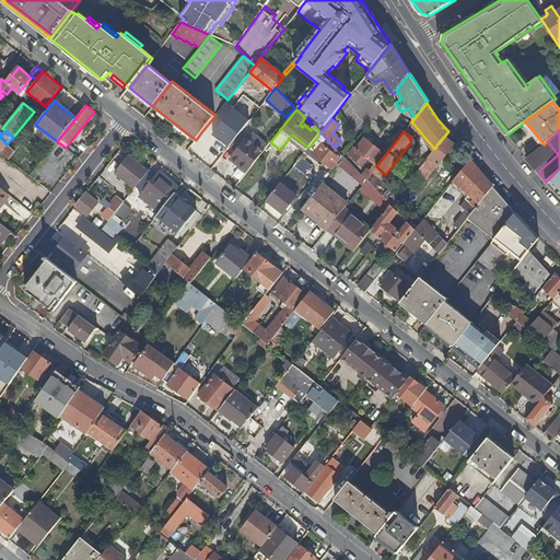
[(208,138),(201,132),(196,140),(194,142),(200,148),(208,138)]
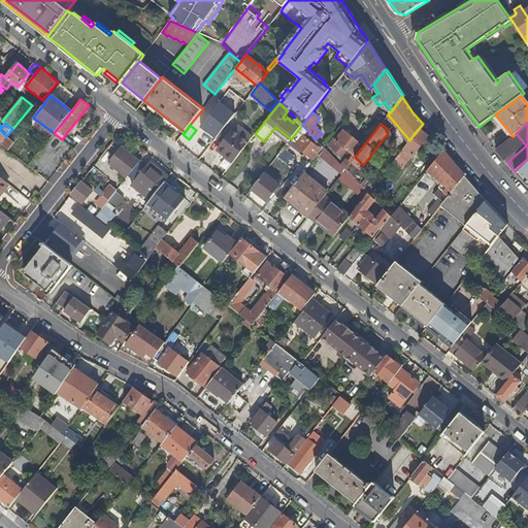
[(218,149),(233,161),(249,142),(232,129),(232,130),(226,125),(217,138),(222,142),(218,149)]
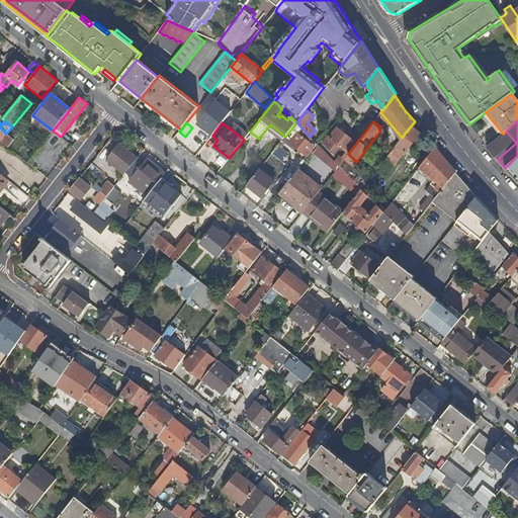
[(315,147),(316,147),(318,145),(314,142),(312,144),(310,142),(312,140),(310,137),(296,122),(285,137),(307,156),(315,147)]
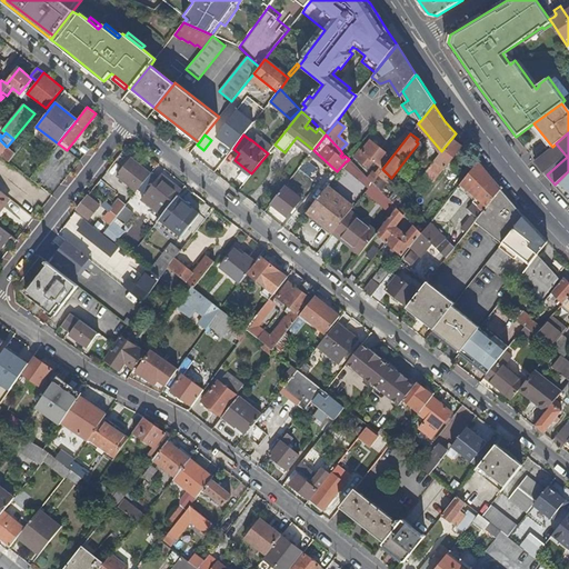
[(461,147),(451,139),(441,151),(438,156),(421,177),(415,186),(422,192),(443,166),(446,167),(461,147)]
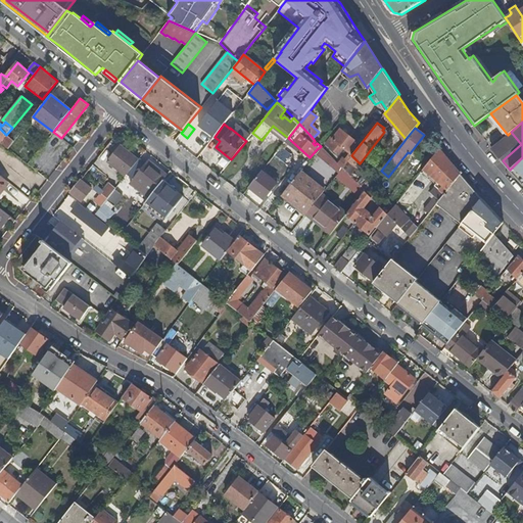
[(6,135),(0,129),(0,142),(7,148),(13,140),(6,135)]
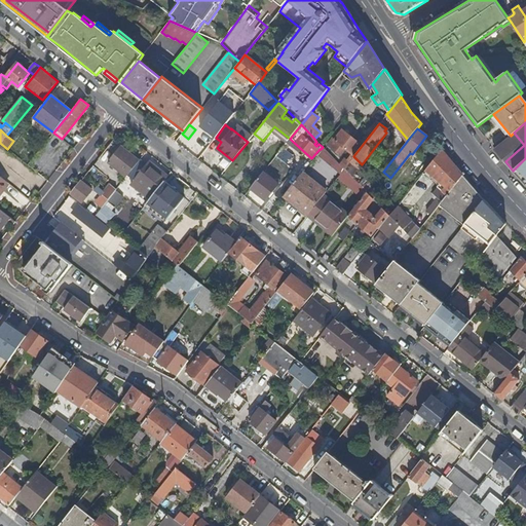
[(337,142),(331,149),(339,155),(345,148),(352,153),(360,144),(341,129),(334,139),(337,142)]
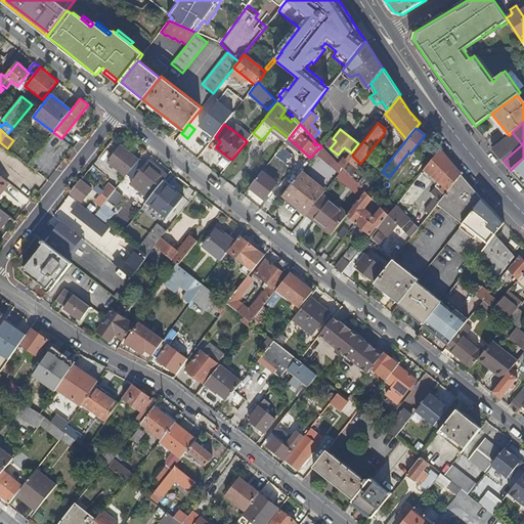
[(509,135),(492,147),(504,161),(522,144),(512,132),(509,135)]
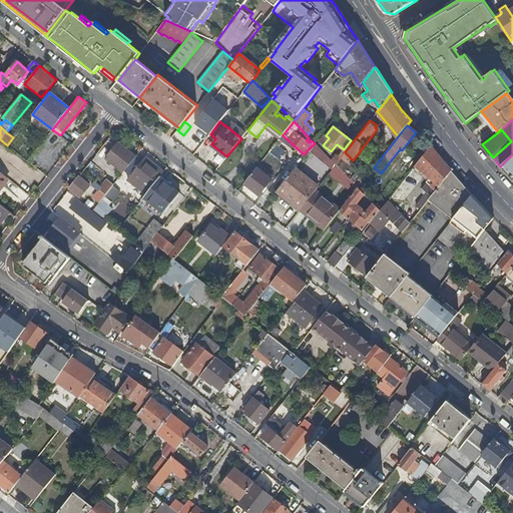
[(183,135),(177,130),(172,136),(178,141),(183,135)]
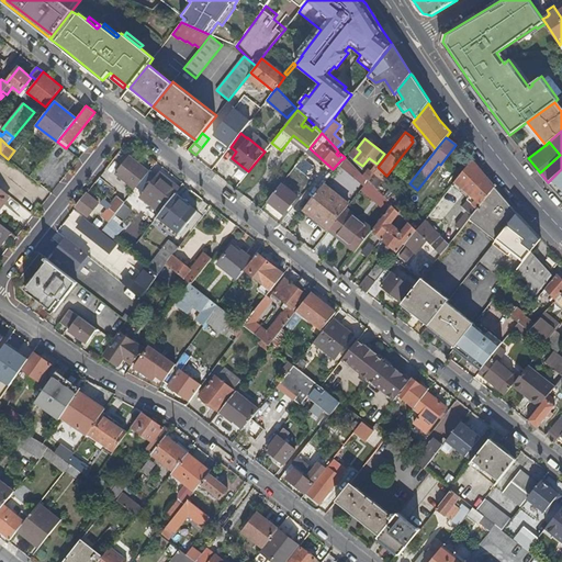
[(115,173),(135,189),(139,183),(148,171),(130,156),(115,173)]
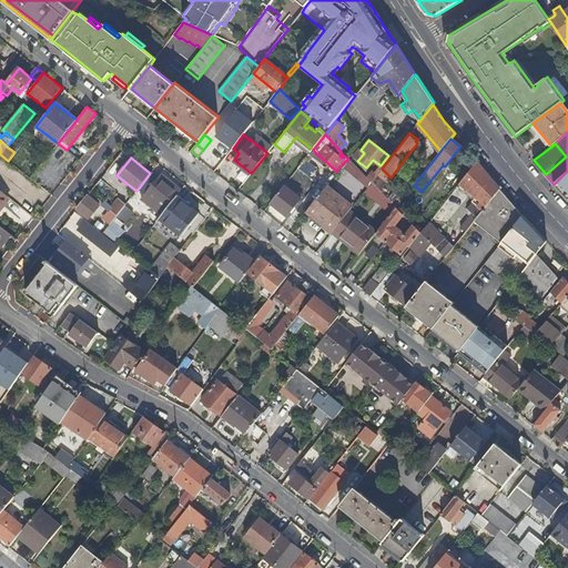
[(305,159),(297,169),(308,178),(316,168),(305,159)]
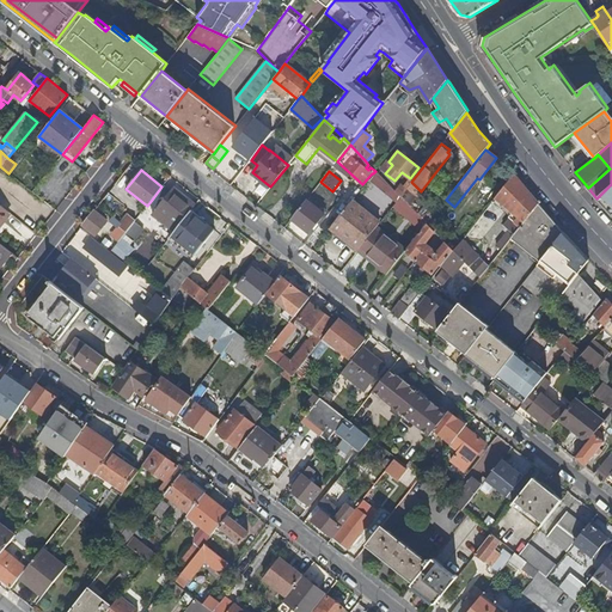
[(503,207),(522,184),(514,173),(495,199),(503,207)]
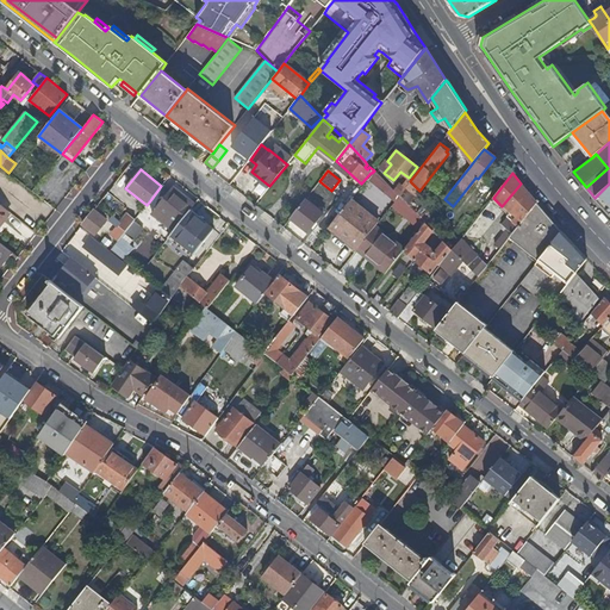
[(398,195),(425,223),(434,212),(439,207),(419,191),(410,181),(405,187),(398,195)]
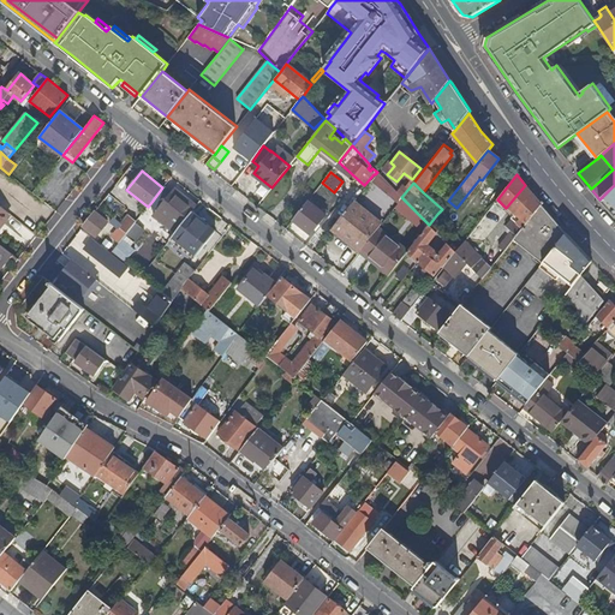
[(402,184),(396,192),(401,197),(408,189),(402,184)]
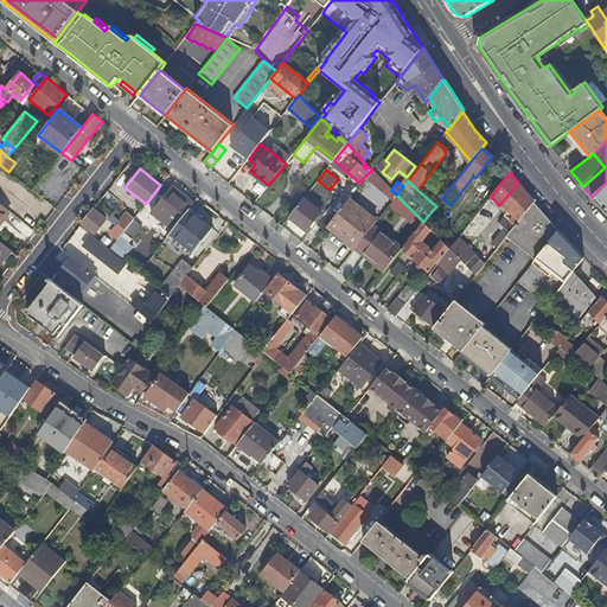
[(508,212),(525,191),(519,184),(518,183),(499,205),(508,212)]
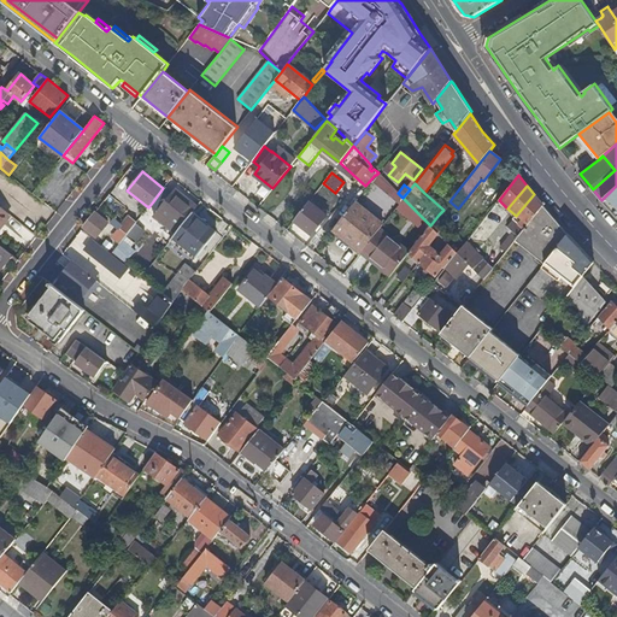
[(616,186),(601,200),(616,216),(616,186)]
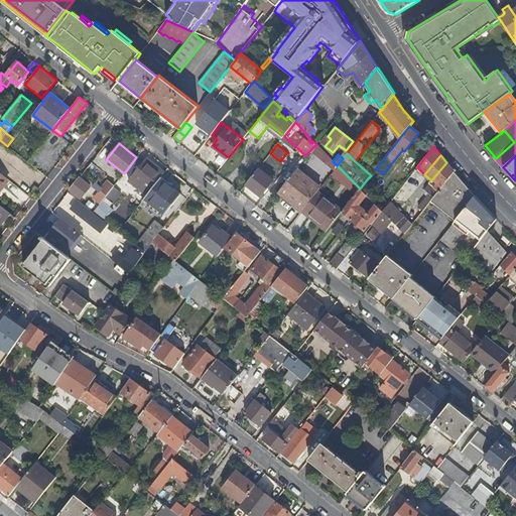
[(143,161),(137,156),(136,157),(128,168),(134,173),(129,180),(139,188),(141,186),(149,192),(160,178),(165,172),(146,157),(143,161)]
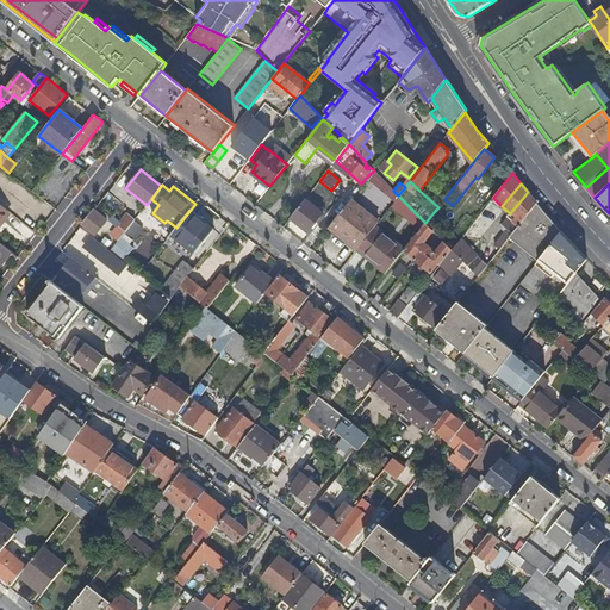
[(495,244),(499,249),(509,237),(536,203),(533,199),(528,192),(510,213),(512,215),(502,226),(504,228),(502,230),(504,232),(495,244)]
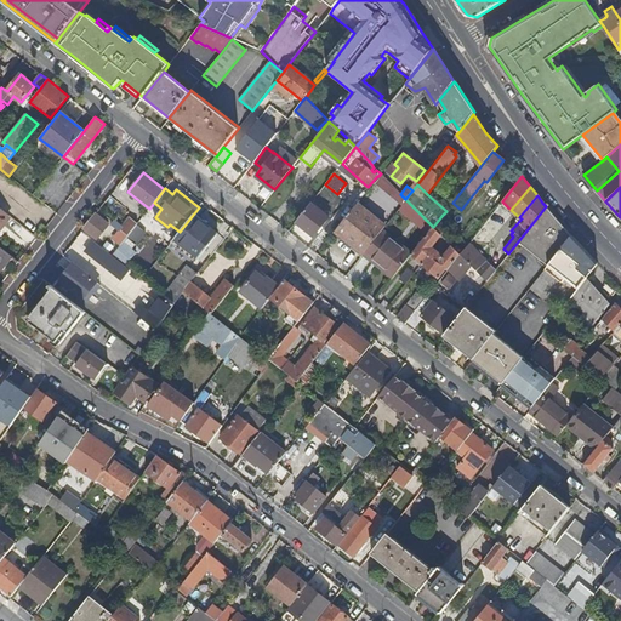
[(329,217),(311,203),(296,222),(314,237),(329,217)]
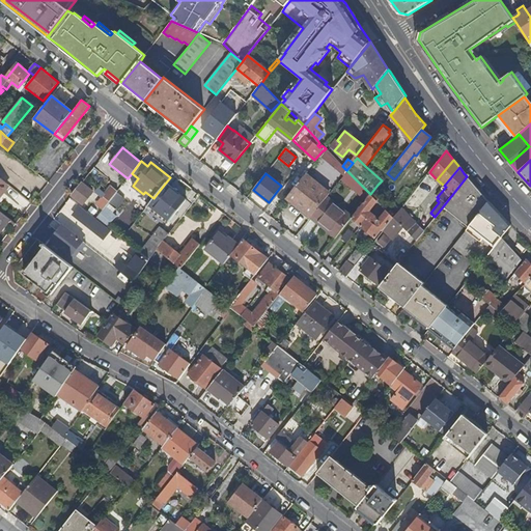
[(329,193),(305,174),(286,197),(310,217),(328,195),(329,193)]
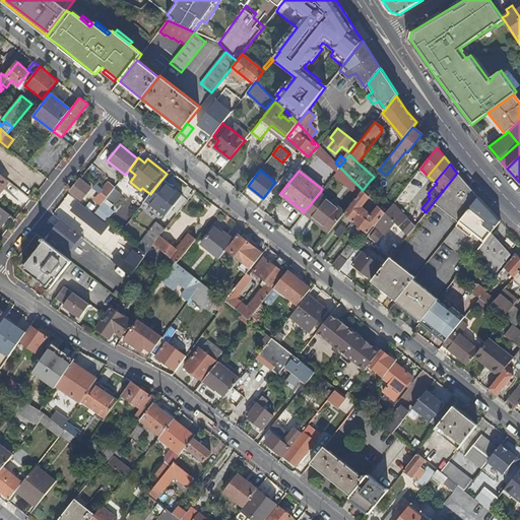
[(0,192),(9,181),(0,173),(0,192)]
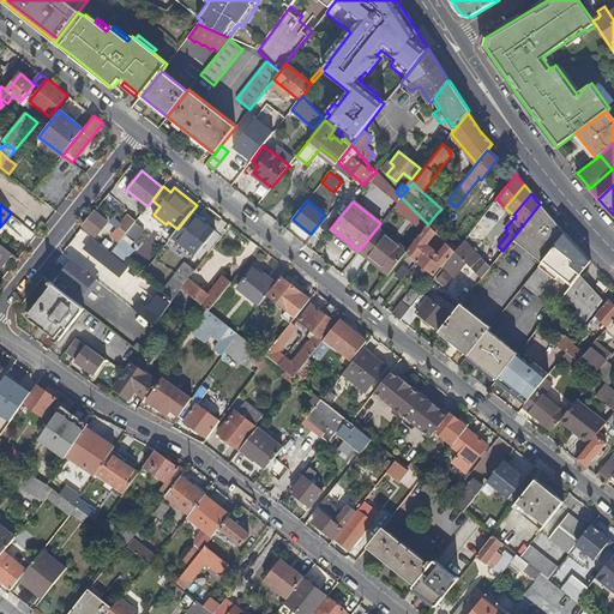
[(512,239),(541,263),(565,233),(540,204),(512,239)]
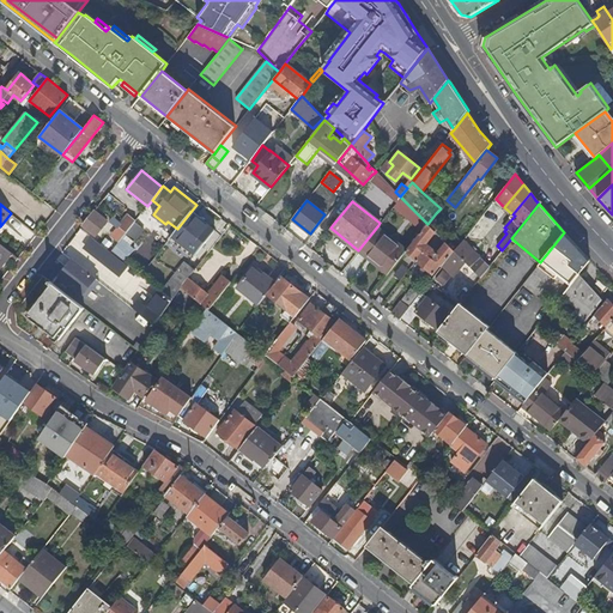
[(107,222),(95,211),(83,225),(96,236),(107,222)]
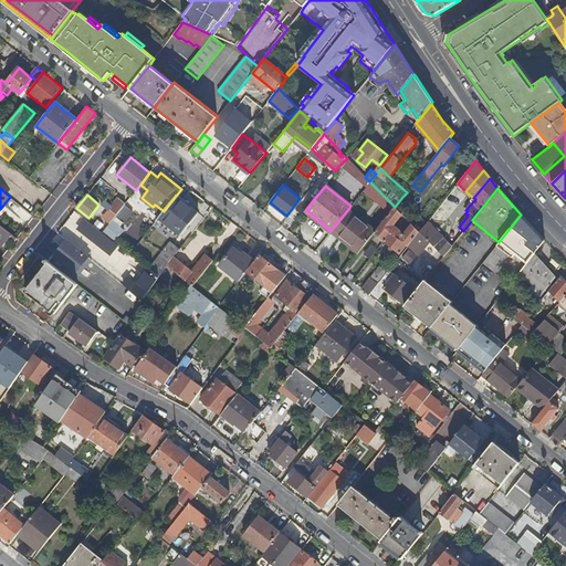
[(198,213),(176,196),(164,211),(158,218),(179,236),(198,213)]
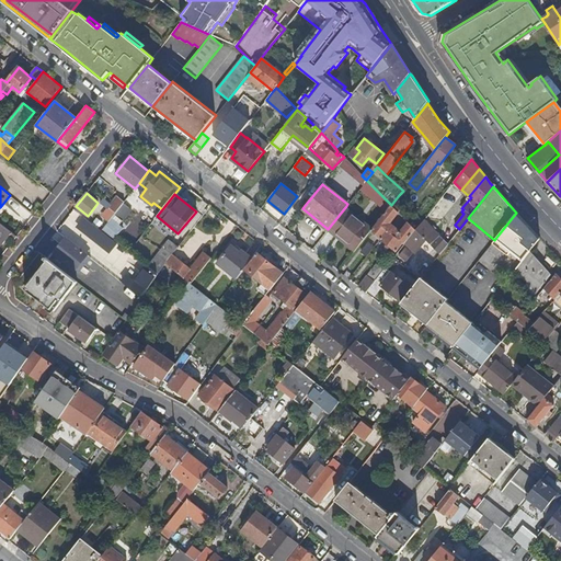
[(407,202),(399,195),(391,205),(398,213),(407,202)]
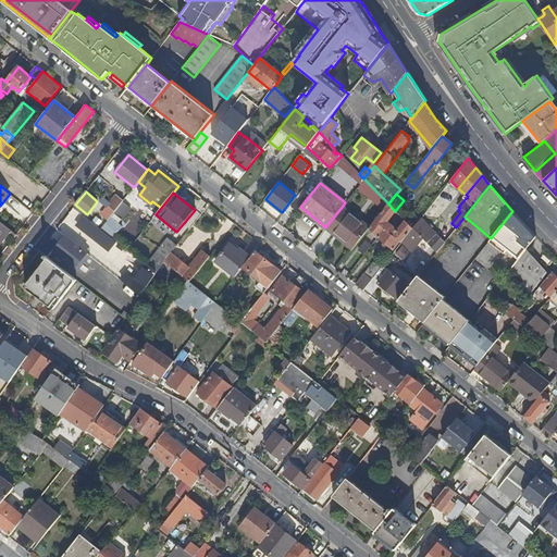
[(106,206),(110,209),(108,211),(112,214),(121,203),(113,197),(106,206)]
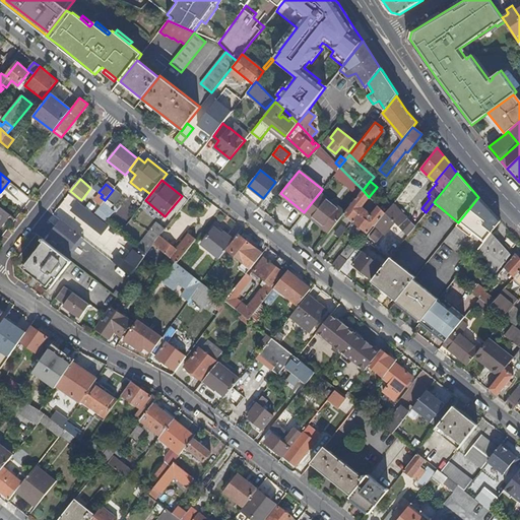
[(361,207),(369,197),(363,190),(345,211),(343,214),(367,233),(377,220),(378,221),(385,213),(374,202),(371,205),(376,209),(371,215),(361,207)]
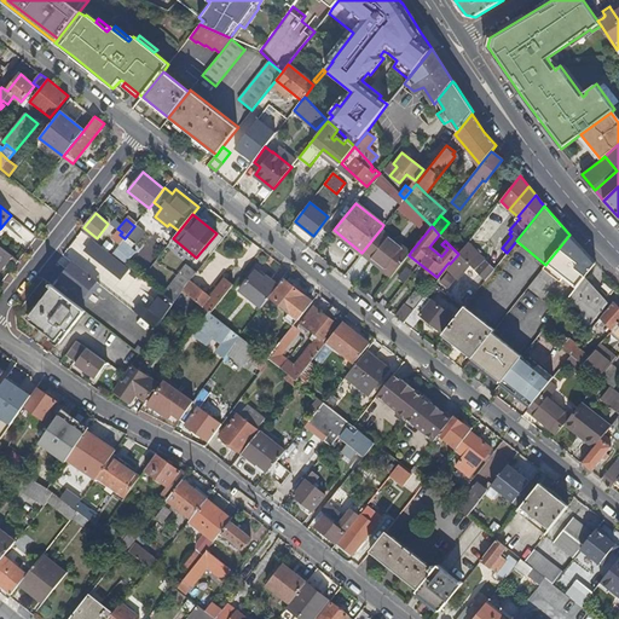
[(411,252),(382,227),(362,253),(360,255),(391,278),(409,255),(411,252)]
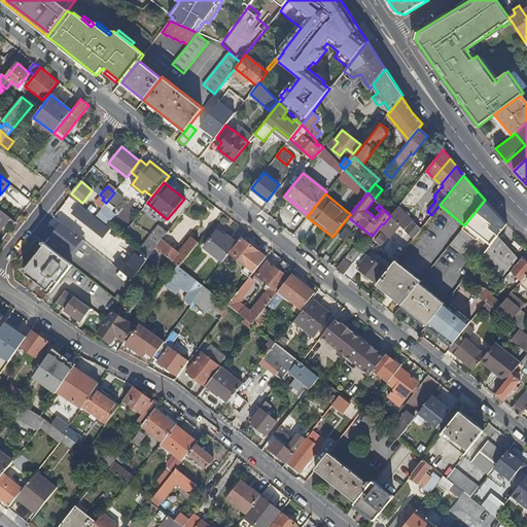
[(98,209),(100,211),(104,205),(106,203),(102,200),(98,205),(100,206),(98,209)]
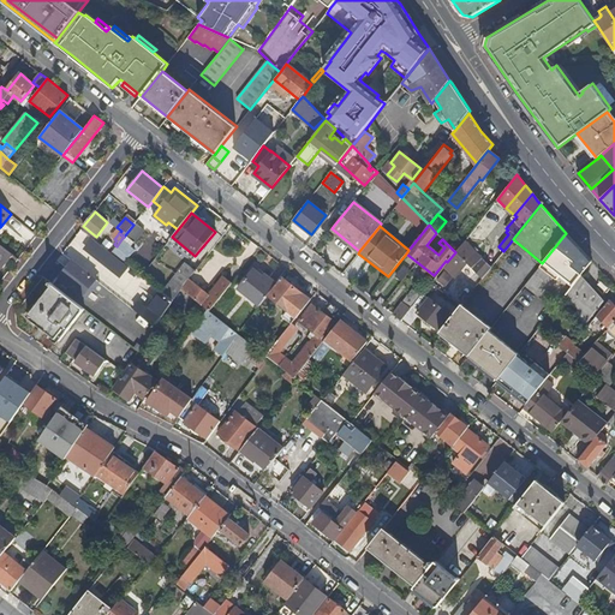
[(560,274),(573,285),(580,276),(591,262),(566,233),(542,263),(525,285),(538,296),(553,278),(555,279),(560,274)]
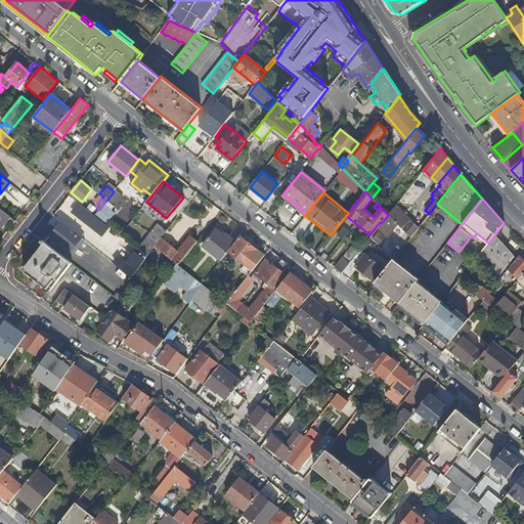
[(79,203),(73,211),(102,234),(108,226),(105,223),(95,215),(79,203)]
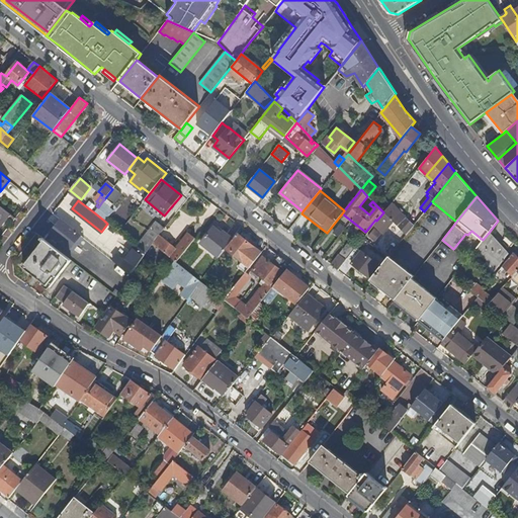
[(113,210),(102,201),(98,207),(94,212),(104,221),(113,210)]
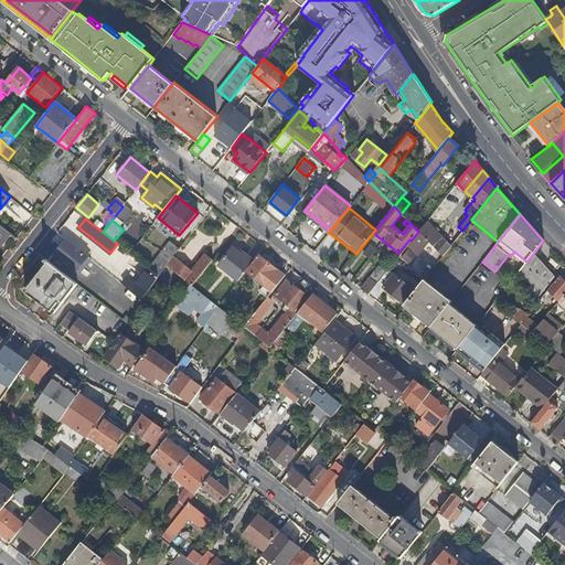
[(451,245),(426,221),(418,232),(428,242),(443,256),(451,245)]
